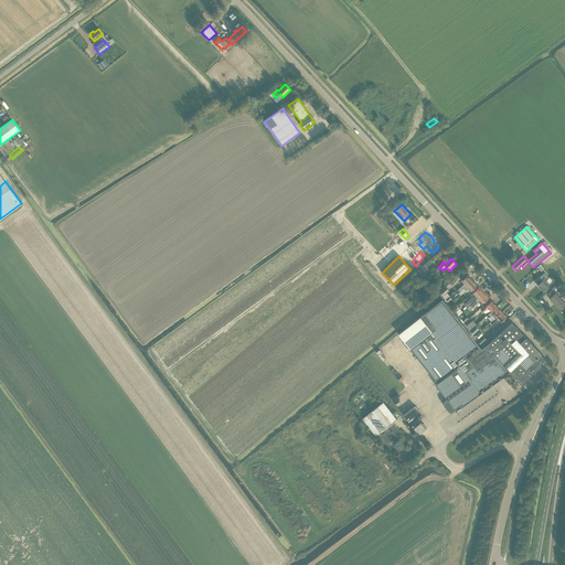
[(430,270),(424,264),(417,270),(420,274),(423,273),(425,275),(430,270)]
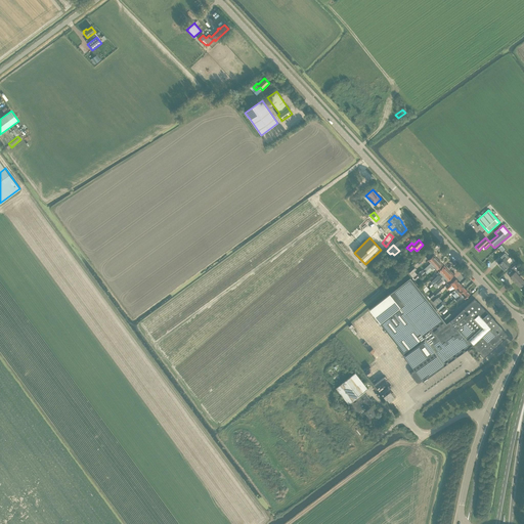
[(510,265),(508,262),(506,263),(505,262),(510,258),(506,253),(500,258),(503,261),(498,264),(505,270),(509,266),(510,265)]
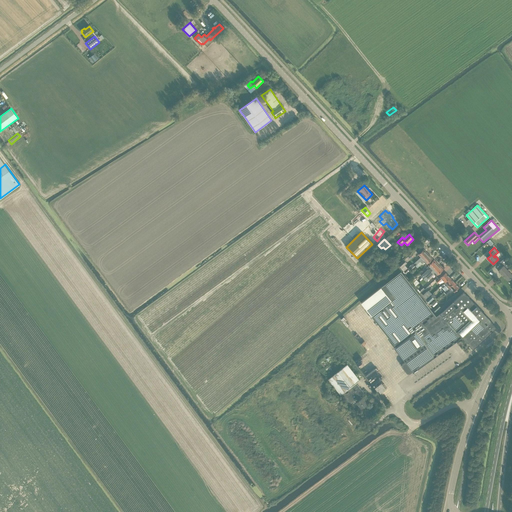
[(421,257),(414,263),(416,265),(428,254),(424,249),(418,254),(421,257)]
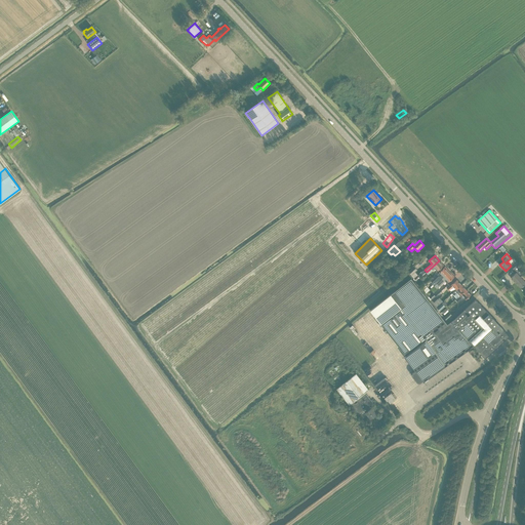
[(427,272),(426,273),(428,275),(435,268),(438,271),(444,266),(439,260),(427,272)]
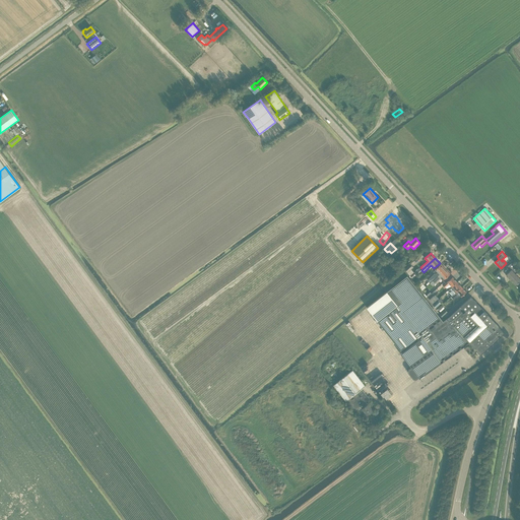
[(519,272),(518,270),(517,270),(518,269),(512,262),(507,267),(511,270),(506,274),(516,284),(519,280),(519,278),(517,275),(519,272)]
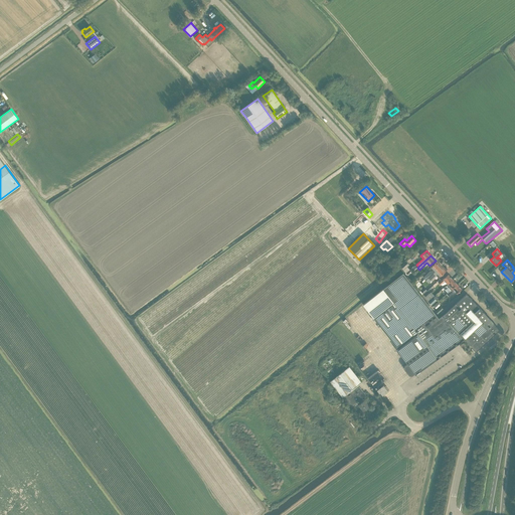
[(412,273),(411,272),(407,267),(409,265),(406,262),(400,267),(403,270),(409,276),(412,273)]
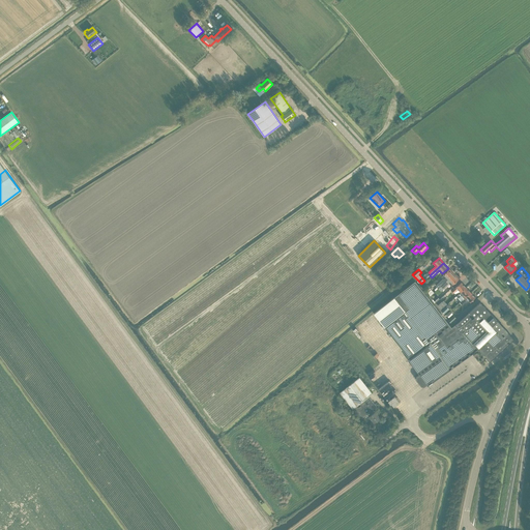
[(453,274),(449,270),(444,274),(446,277),(444,280),(443,278),(436,286),(438,288),(445,282),(446,282),(453,274)]
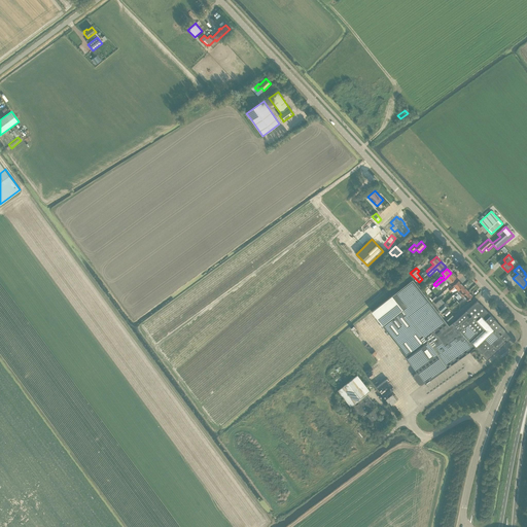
[(451,282),(456,278),(451,273),(444,280),(443,280),(435,286),(435,287),(438,290),(445,284),(445,283),(448,280),(451,282)]
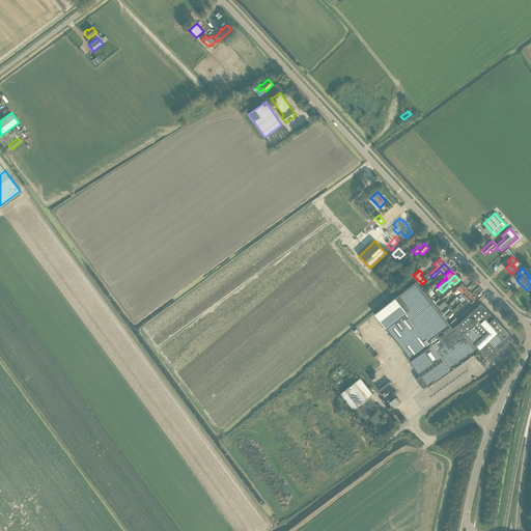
[(491,362),(514,339),(508,333),(508,332),(488,311),(487,311),(480,303),(458,324),(452,329),(424,291),(416,281),(409,287),(395,298),(395,299),(391,302),(374,314),(411,361),(410,362),(419,374),(418,375),(418,376),(419,378),(418,378),(417,381),(422,388),(425,388),(428,386),(450,369),(478,348),(491,362)]
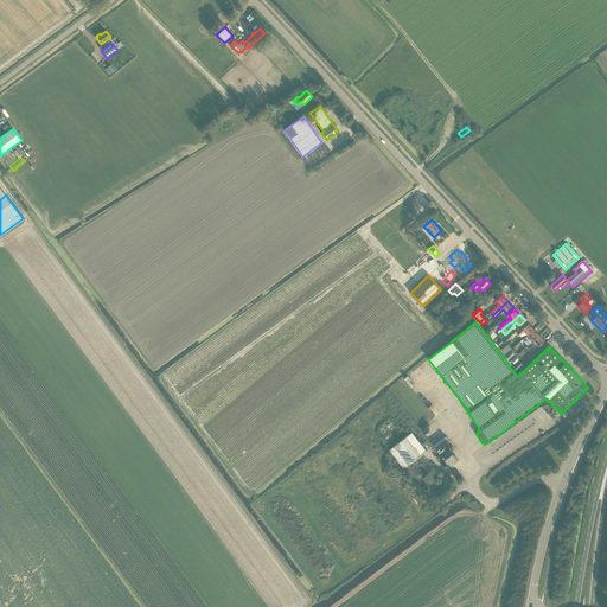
[(528,334),(534,328),(529,324),(523,328),(517,333),(519,336),(525,331),(528,334)]
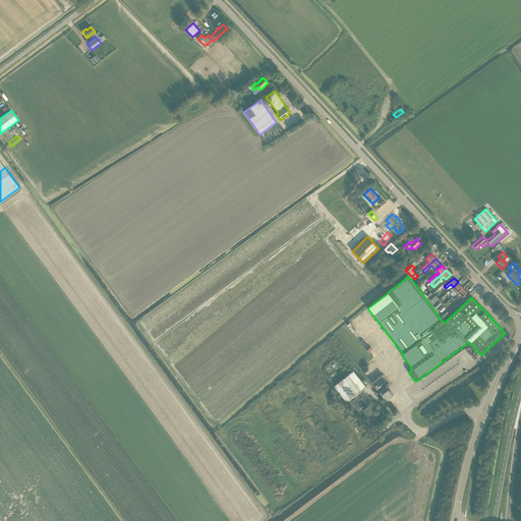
[(452,297),(462,287),(458,282),(453,287),(449,291),(447,292),(449,294),(452,297)]
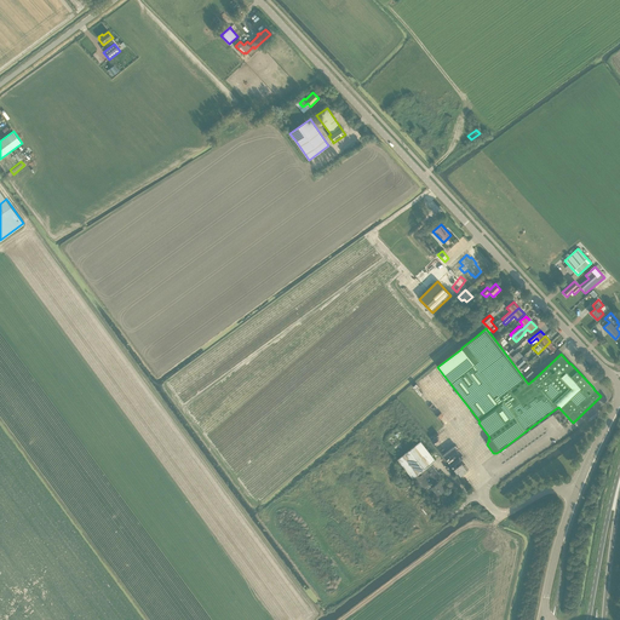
[(550,342),(538,354),(540,357),(546,352),(545,352),(547,350),(550,354),(556,348),(550,342)]
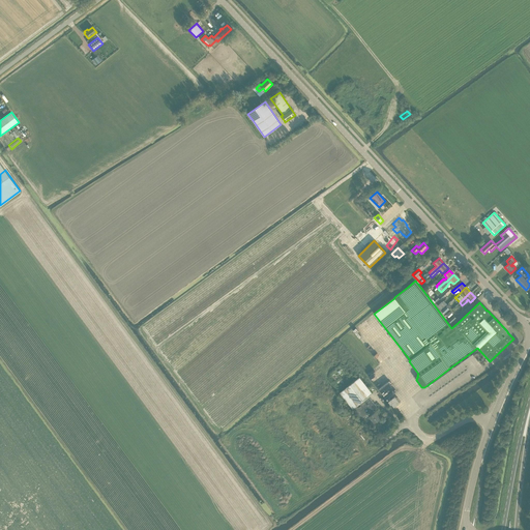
[(438,305),(437,306),(441,311),(447,304),(443,300),(442,302),(443,302),(439,305),(438,305)]
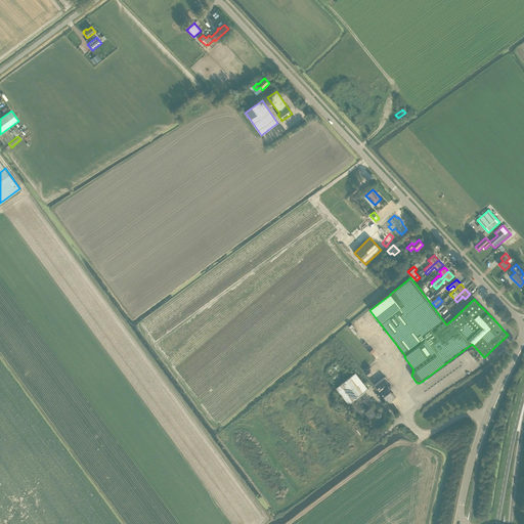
[(359,331),(357,332),(366,343),(368,341),(359,331)]
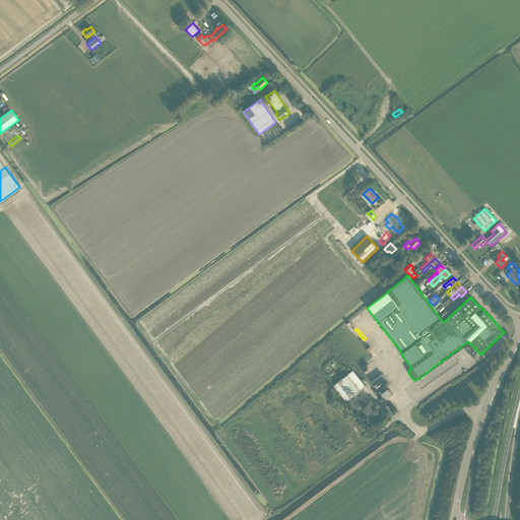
[(374,343),(385,349),(390,340),(379,334),(374,343)]
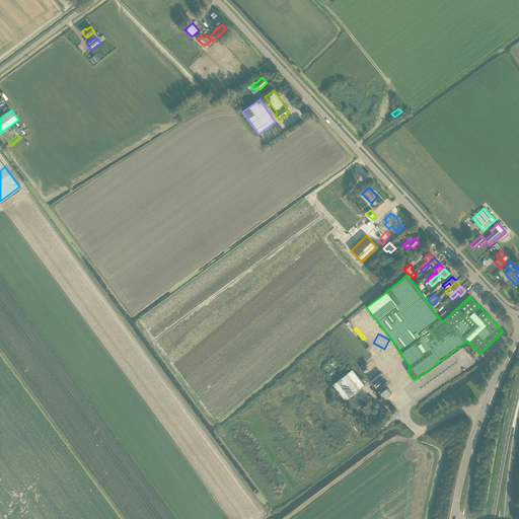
[(373,365),(366,370),(374,381),(384,373),(377,365),(375,367),(373,365)]
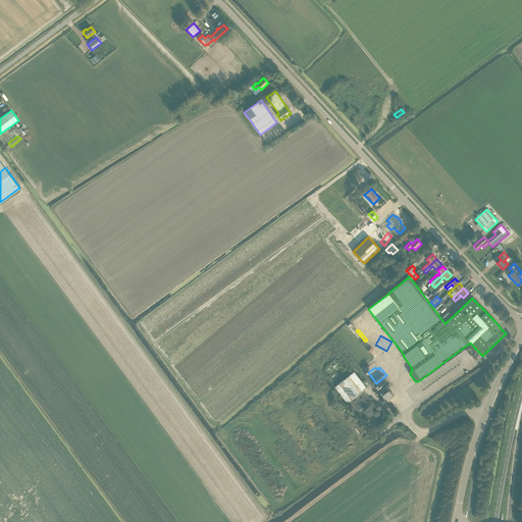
[(365,408),(363,410),(369,417),(374,412),(367,404),(371,401),(363,390),(367,387),(354,371),(334,386),(347,403),(348,403),(356,413),(364,406),(365,408)]
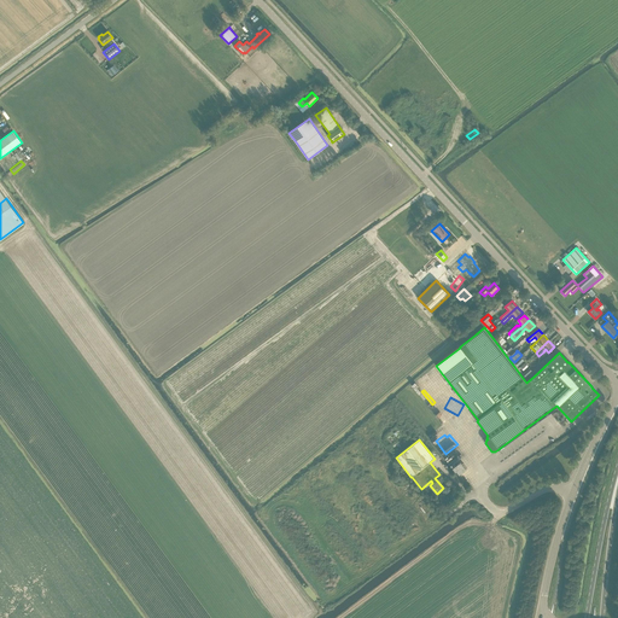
[(454,462),(464,454),(461,450),(452,459),(454,462)]
